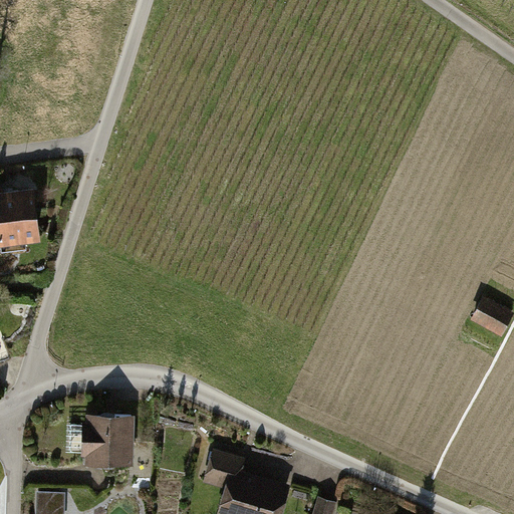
[(26,240),(44,238),(37,185),(0,189),(0,243),(3,243),(4,250),(27,247),(26,240)]
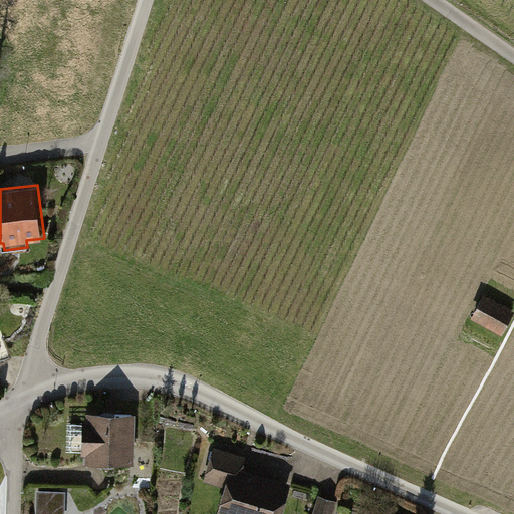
[(513,314),(513,311),(484,295),(472,318),(503,335),(513,314)]
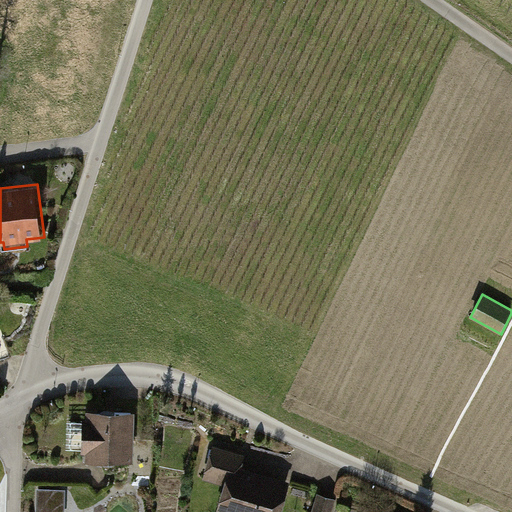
[(84,460),(133,462),(135,413),(86,411),(86,419),(82,419),(81,453),(85,453),(84,460)]
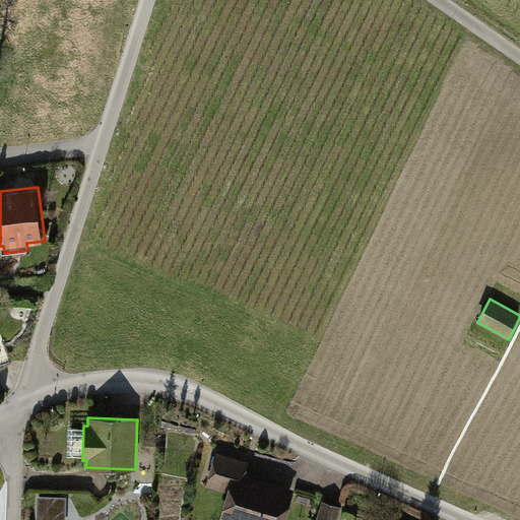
[(218,519),(285,519),(296,490),(245,475),(249,461),(216,452),(206,486),(228,492),(218,519)]
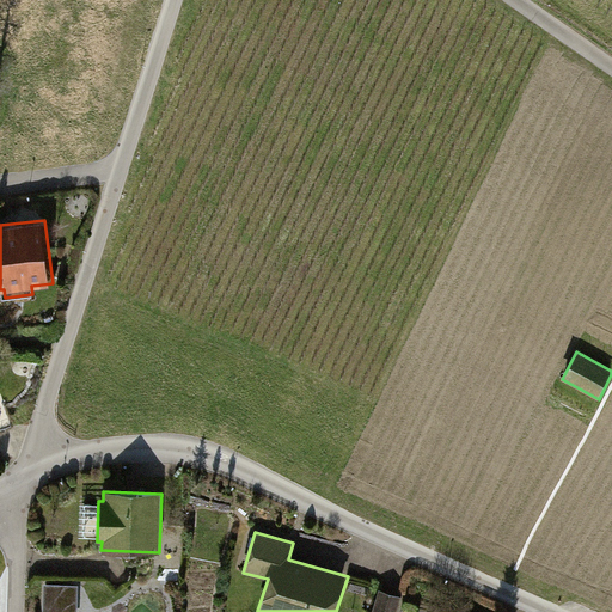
[(43,611),(77,611),(78,586),(44,585),(43,611)]
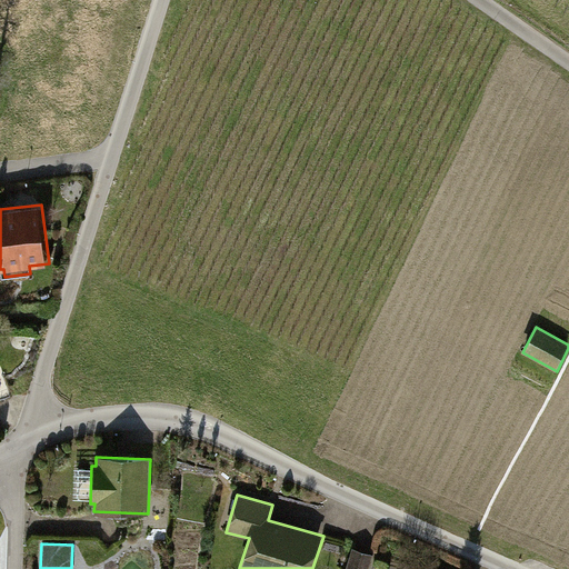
[(368,568),(373,555),(352,548),(346,568),(368,568)]
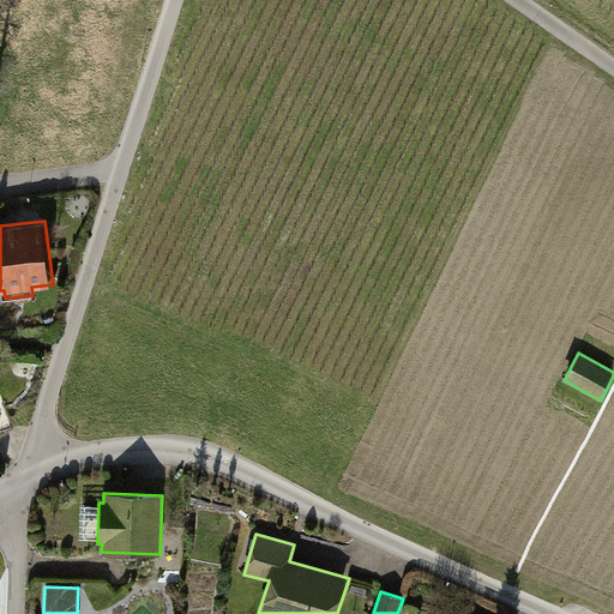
All buildings are outlined.
